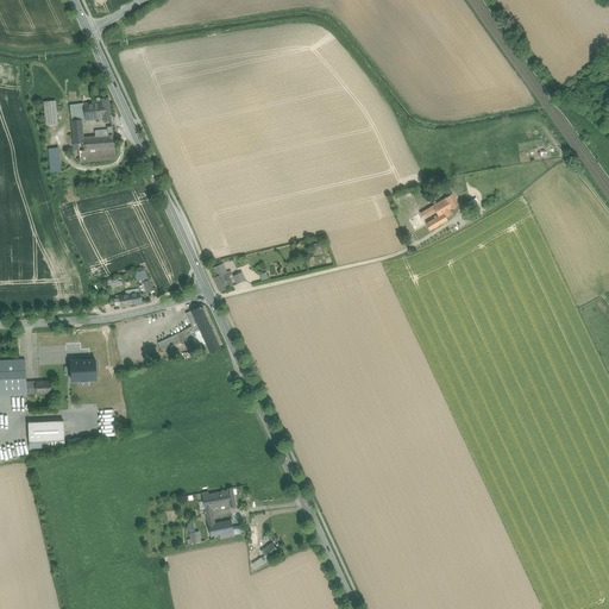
[(61,126),(58,101),(45,102),(49,129),(61,126)]
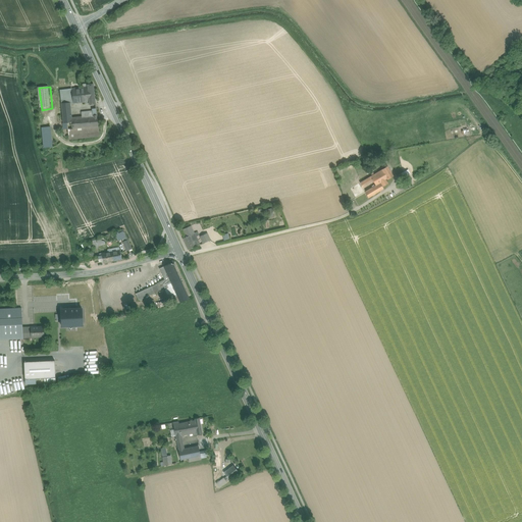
[(98,87),(60,89),(63,131),(71,129),(71,141),(102,139),(98,87)]
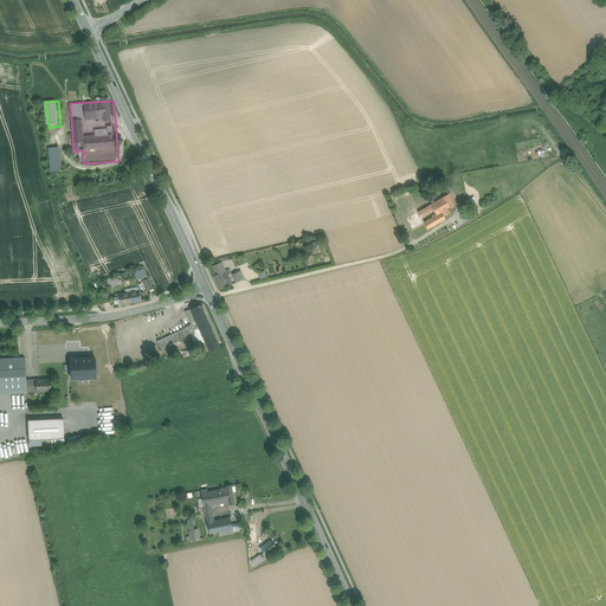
[(65,173),(63,148),(51,149),(53,174),(65,173)]
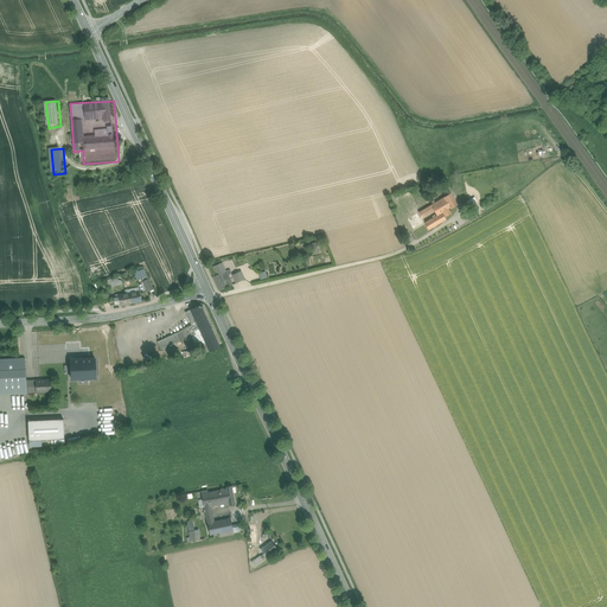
[(448,193),(406,219),(413,231),(423,225),(427,231),(445,221),(443,218),(451,215),(448,211),(455,206),(448,193)]
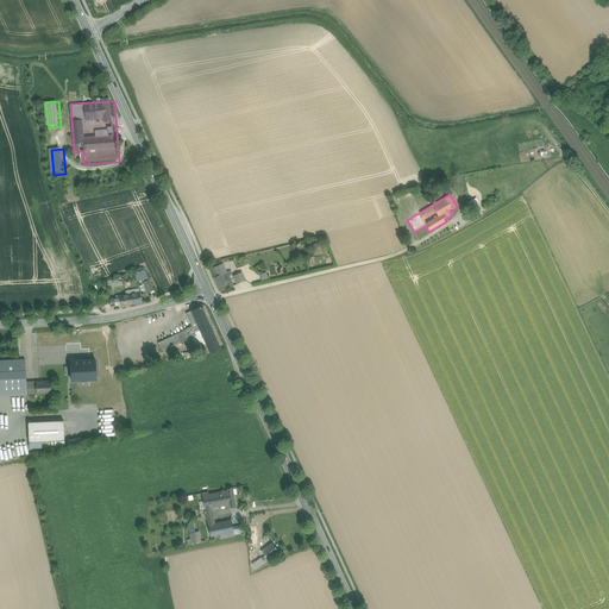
[(218,276),(226,272),(223,264),(213,268),(218,276)]
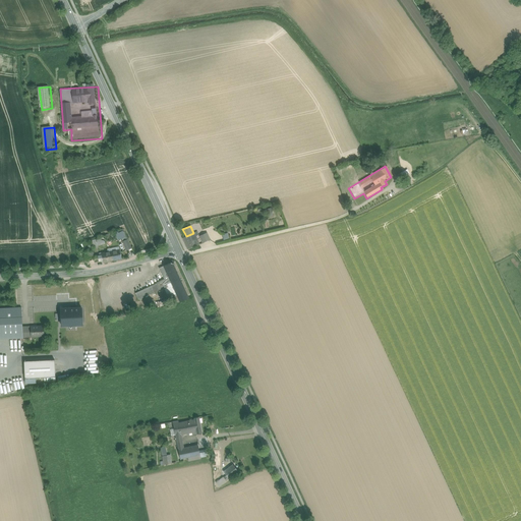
[(122,230),(114,233),(117,240),(125,236),(122,230)]
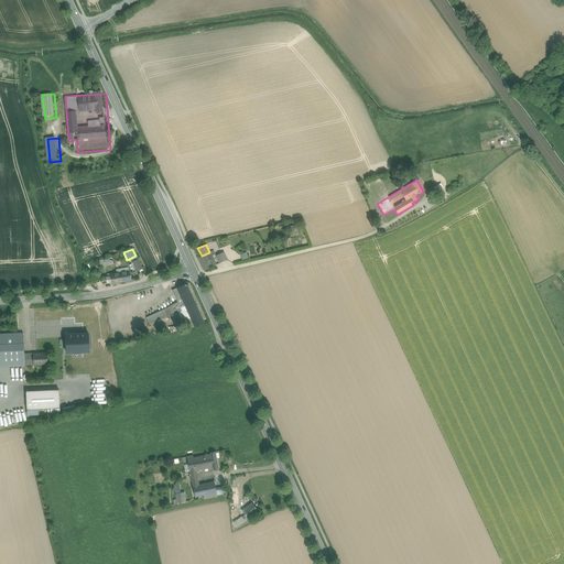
[(215,255),(213,250),(209,252),(202,256),(197,258),(203,270),(215,264),(212,256),(215,255)]
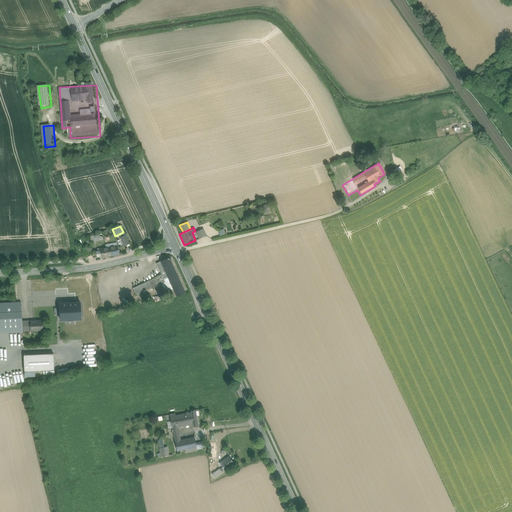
[(203,230),(197,232),(200,238),(205,236),(203,230)]
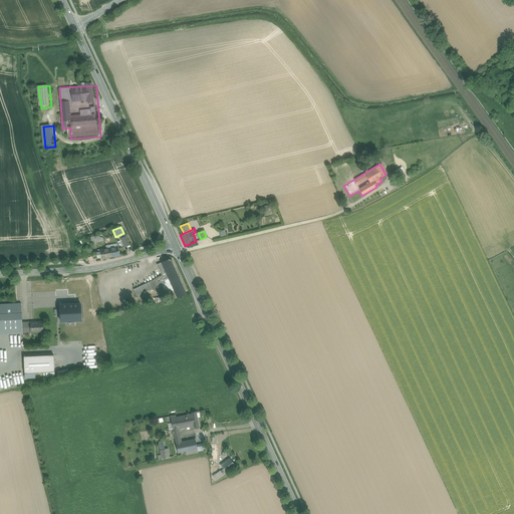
[(99,237),(99,235),(90,238),(92,245),(96,243),(95,238),(99,237)]
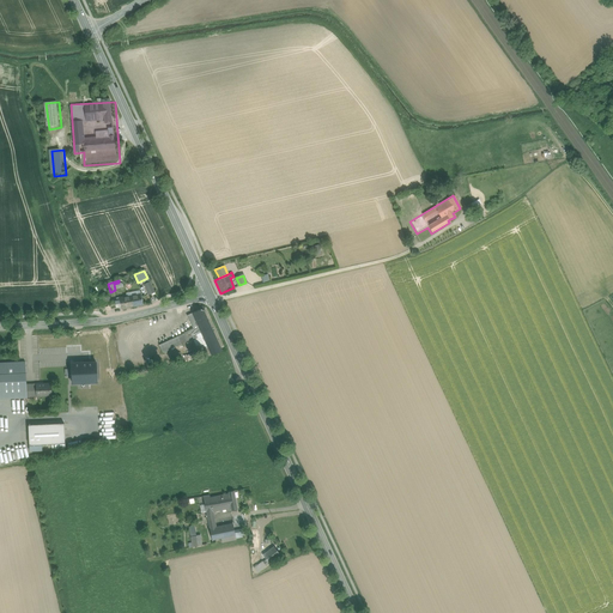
[(155,291),(150,281),(144,284),(149,295),(155,291)]
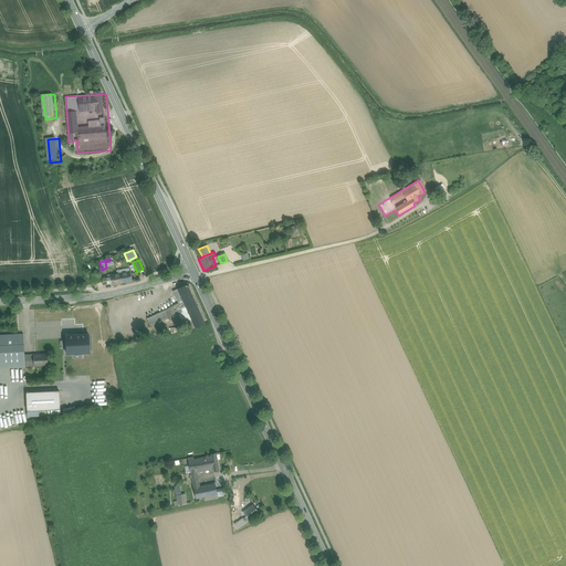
[(104,276),(101,272),(92,278),(95,282),(104,276)]
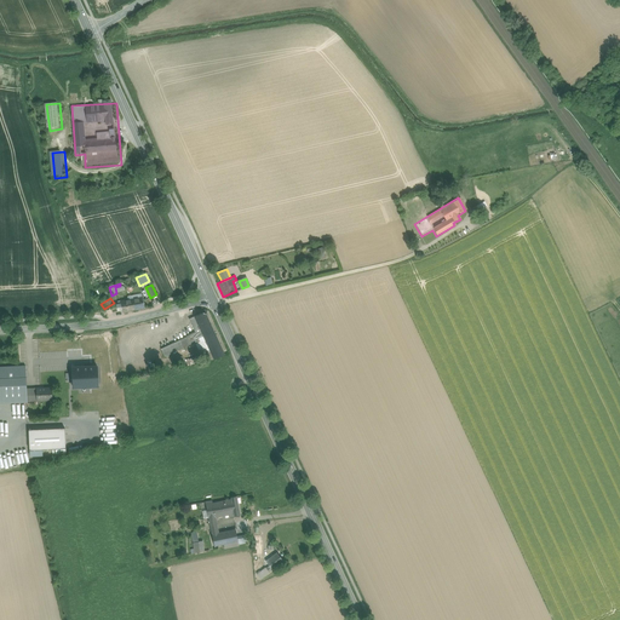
[(143,298),(132,299),(135,310),(144,308),(143,298)]
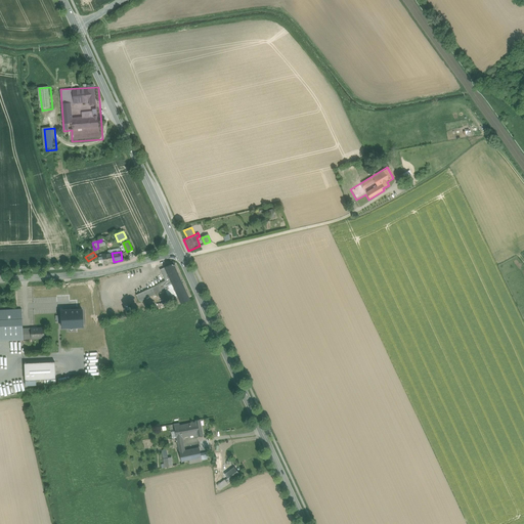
[(103,256),(99,257),(100,263),(104,262),(104,263),(114,262),(112,253),(103,255),(103,256)]
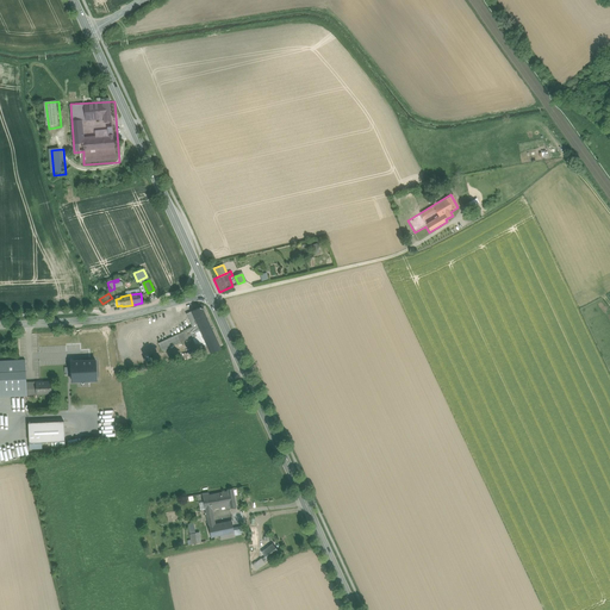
[(206,346),(210,353),(221,348),(203,309),(201,309),(199,307),(191,312),(200,330),(206,346)]
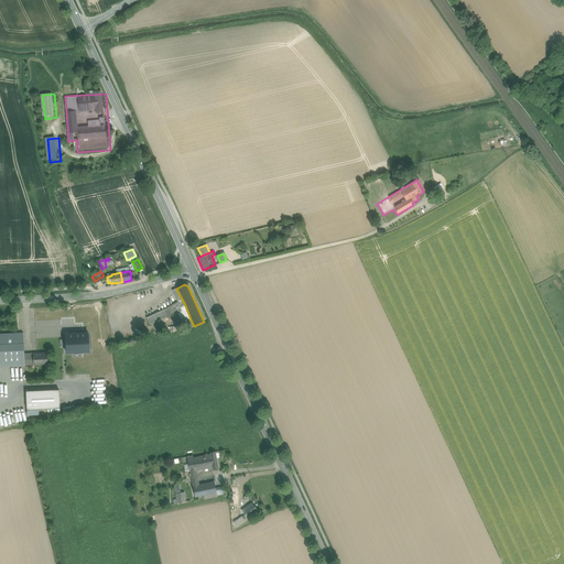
[(185,305),(176,289),(172,290),(177,302),(172,305),(175,313),(177,313),(181,311),(182,311),(181,307),(185,305)]
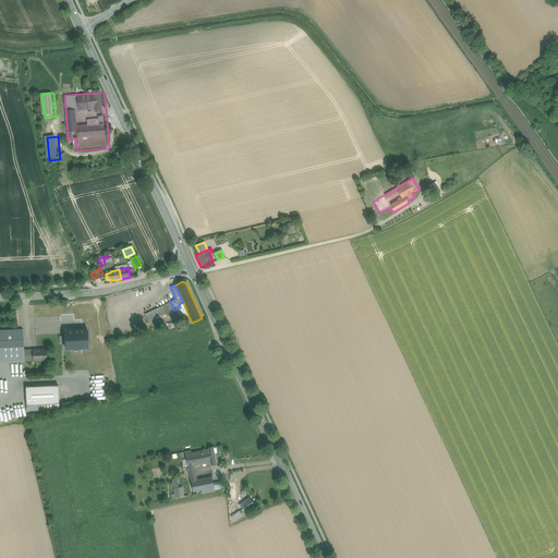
[(173,310),(170,302),(145,314),(148,322),(173,310)]
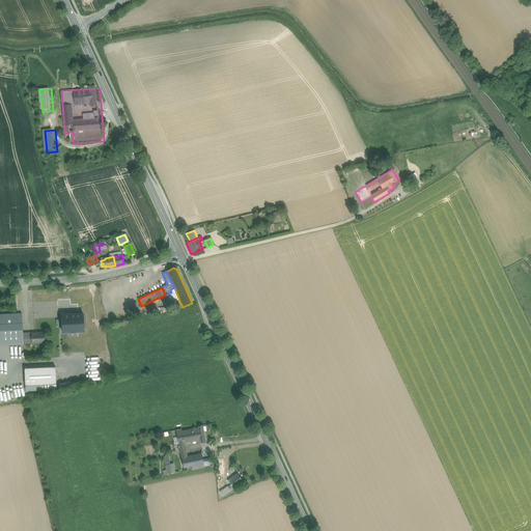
[(179,301),(174,287),(170,289),(171,292),(170,292),(174,300),(175,303),(179,301)]
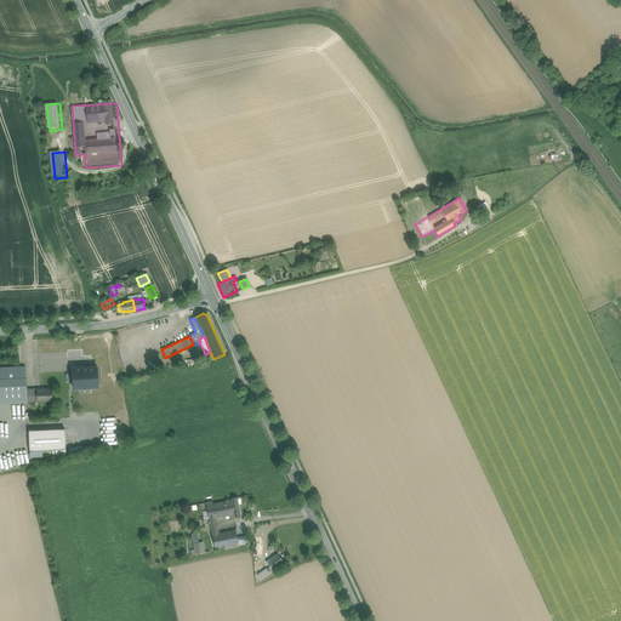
[(205,362),(214,359),(210,352),(205,354),(203,355),(205,362)]
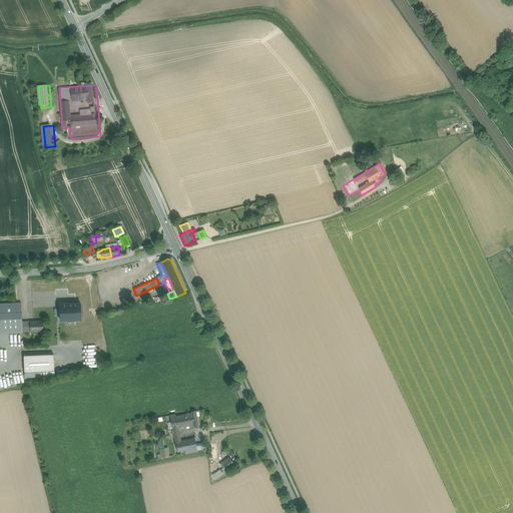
[(149,301),(150,304),(165,301),(163,296),(153,298),(153,300),(149,301)]
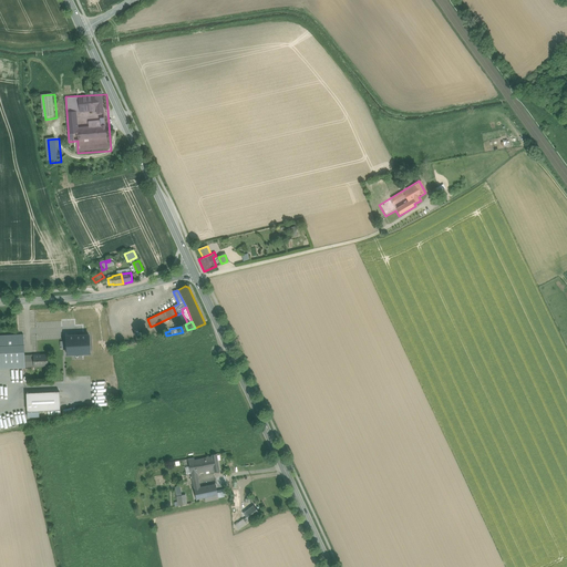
[(24,356),(23,334),(0,336),(0,369),(24,368),(24,367),(24,356)]
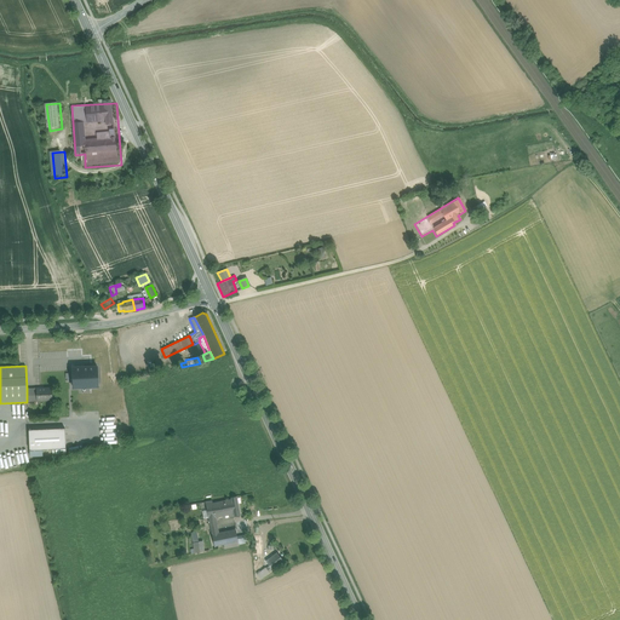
[(97,367),(72,367),(73,386),(98,385),(97,367)]
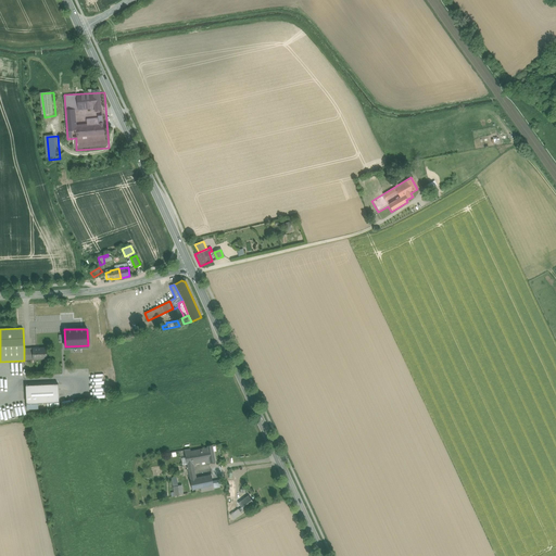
[(46,348),(33,349),(34,359),(47,358),(46,348)]
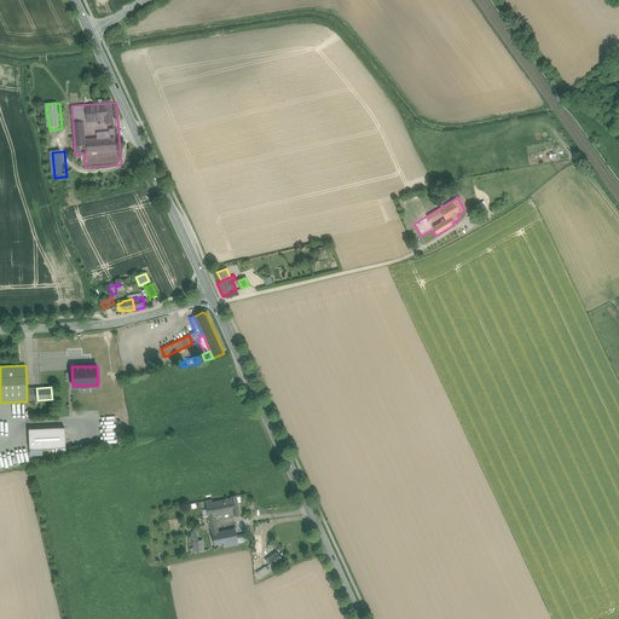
[(38,400),(36,388),(27,388),(27,400),(38,400)]
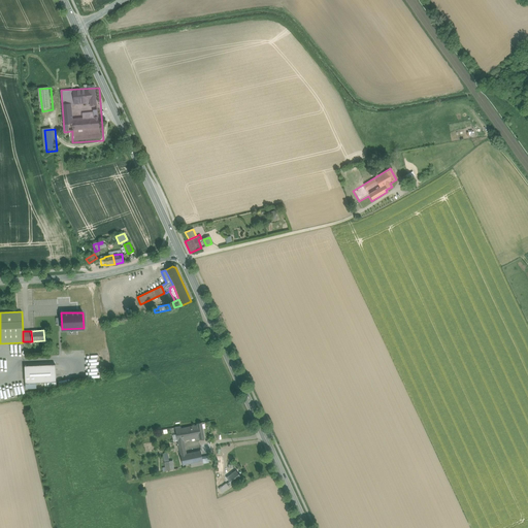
[(55,364),(24,366),(26,389),(36,388),(36,383),(46,383),(46,387),(56,387),(55,364)]
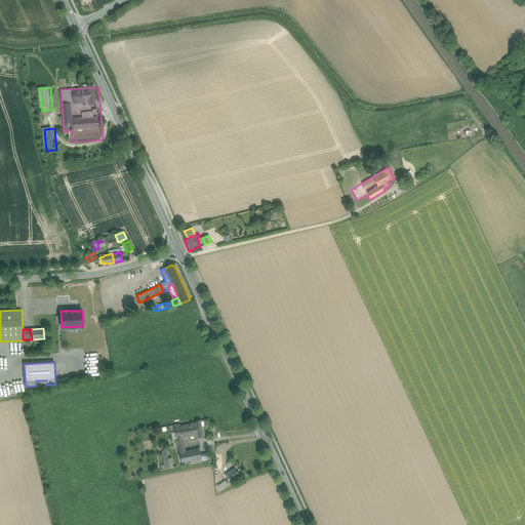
[(199,437),(197,422),(180,426),(179,423),(174,426),(175,432),(176,438),(178,446),(184,445),(183,438),(195,436),(196,438),(199,437)]
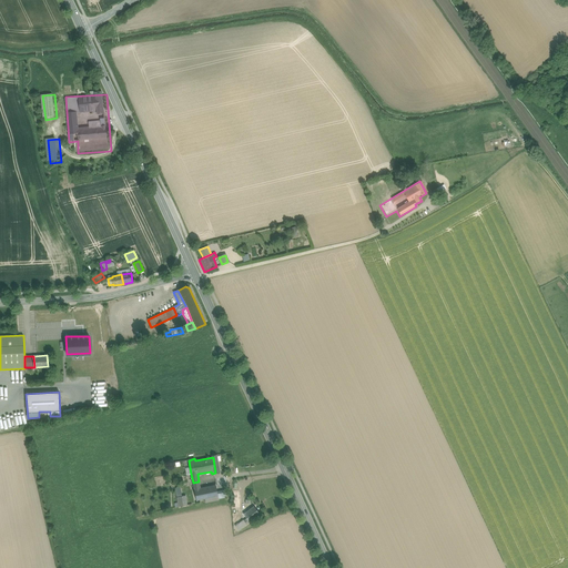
[(216,485),(201,488),(194,489),(196,500),(206,498),(208,503),(219,500),(219,499),(217,492),(216,485)]
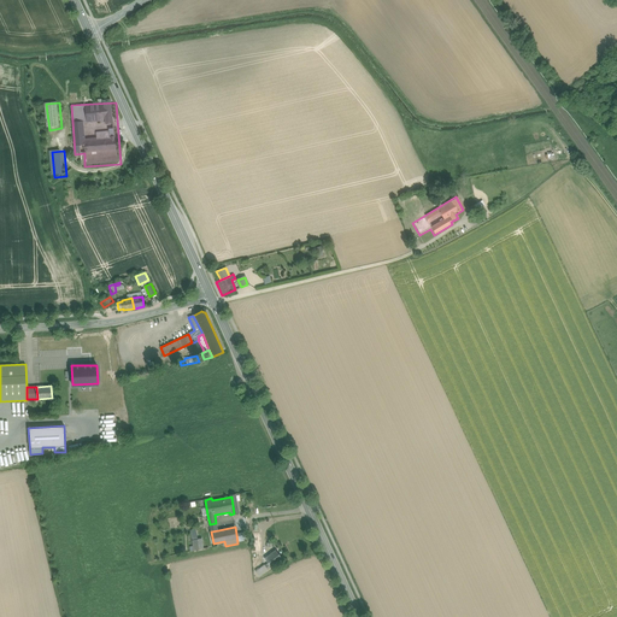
[(194,551),(204,550),(201,539),(198,539),(195,529),(191,529),(194,546),(194,551)]
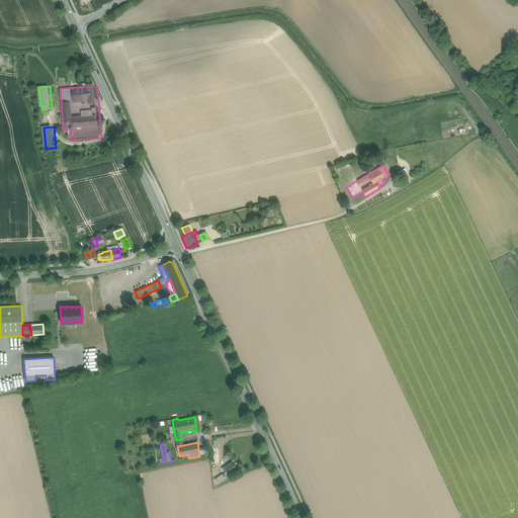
[(205,447),(198,448),(199,455),(207,454),(205,447)]
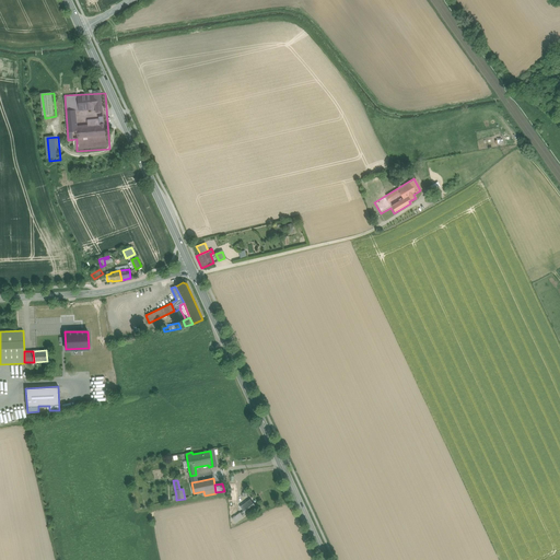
[(243,511),(246,514),(257,506),(251,499),(241,508),(243,511)]
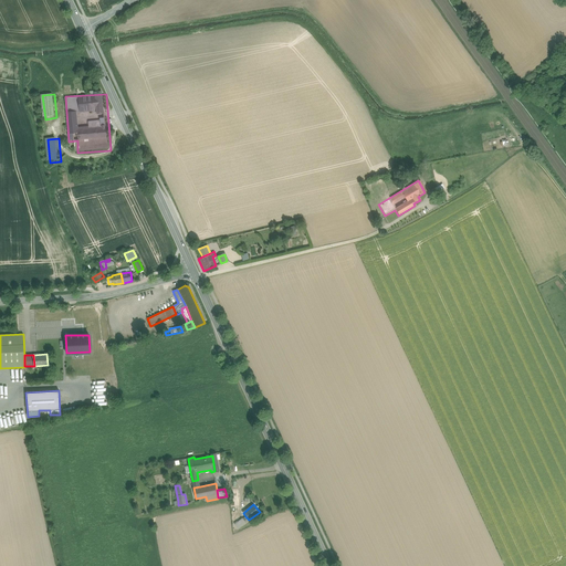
[(249,520),(245,516),(236,524),(238,527),(249,520)]
